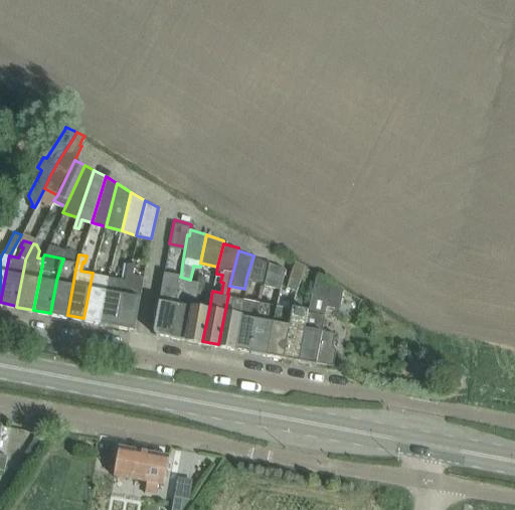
[(265,282),(270,262),(253,256),(246,278),(262,281),(265,282)]
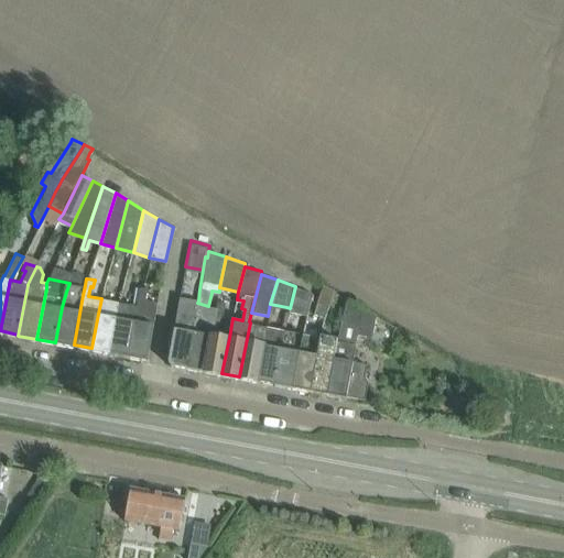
[(74,345),(83,295),(85,285),(69,283),(66,292),(62,307),(55,342),(73,346),(73,345),(74,345)]
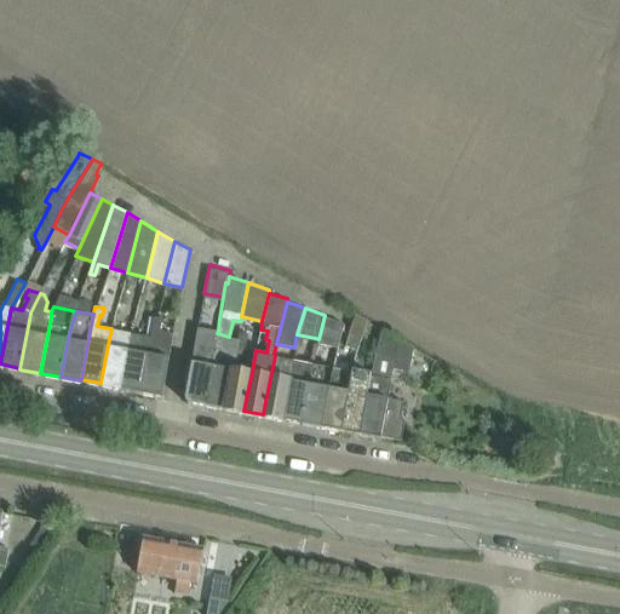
[(343,322),(325,315),(319,339),(317,340),(337,345),(343,322)]
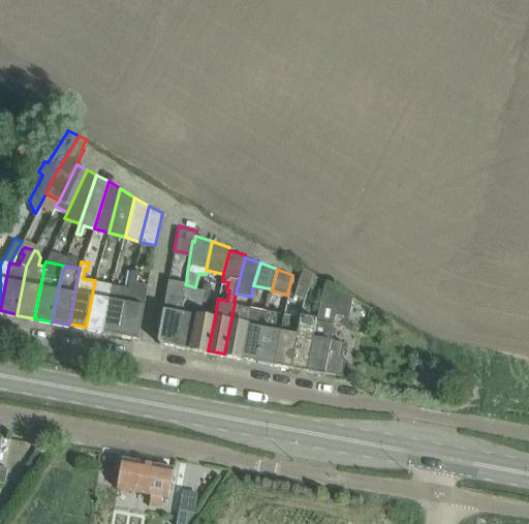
[(305,289),(312,273),(305,269),(298,280),(292,294),(303,298),(305,289)]
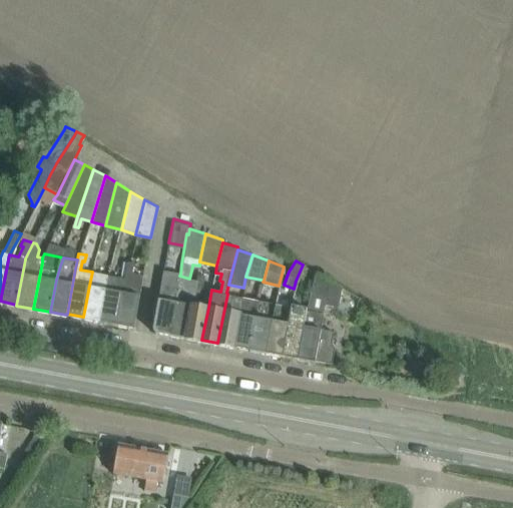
[(134,325),(137,305),(143,275),(132,273),(134,263),(128,262),(125,278),(116,324),(134,328),(135,325),(134,325)]
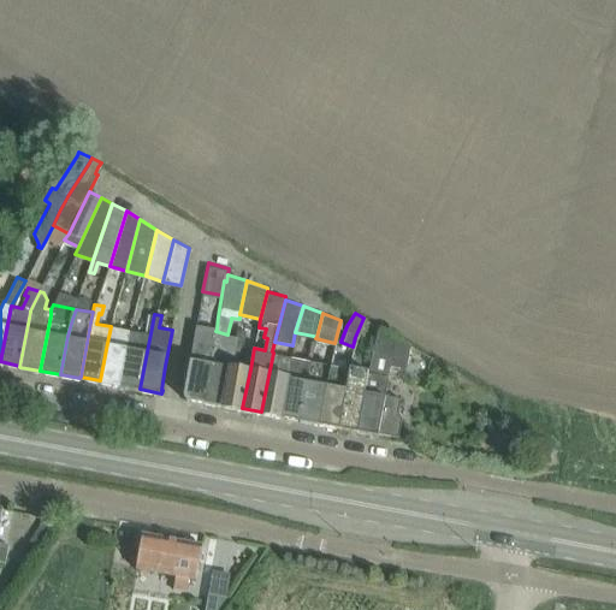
[(211,362),(214,341),(215,331),(217,329),(197,325),(195,337),(183,392),(184,394),(184,395),(185,397),(187,397),(188,398),(203,401),(211,362)]
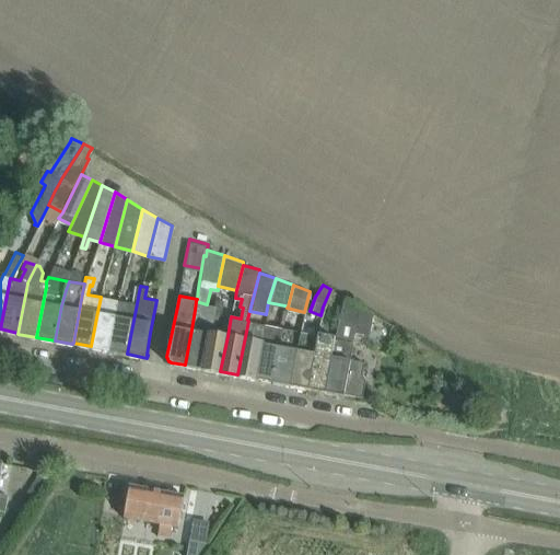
[(116,315),(119,301),(101,297),(97,312),(91,346),(108,349),(108,350),(109,350),(116,315)]
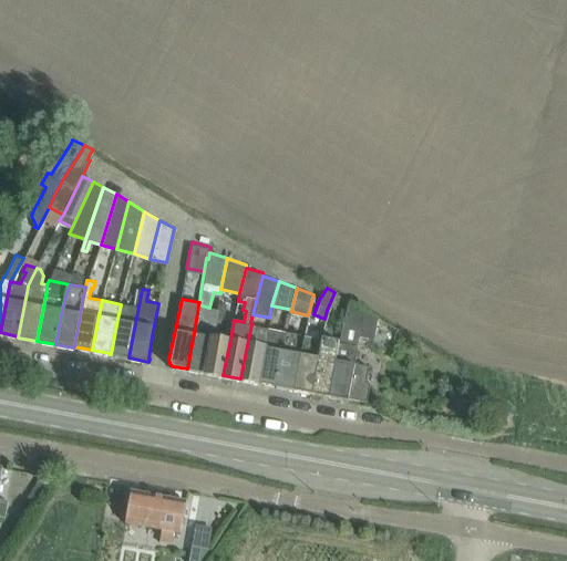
[(349,300),(343,321),(359,326),(358,335),(359,335),(373,338),(377,315),(349,300)]
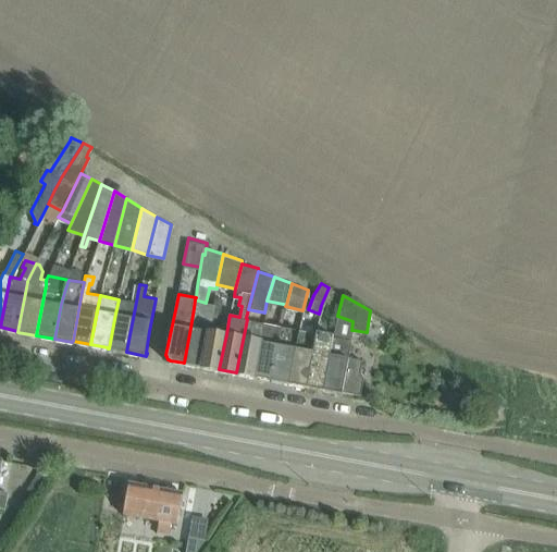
[(219,369),(226,334),(230,315),(219,313),(222,297),(215,296),(213,304),(201,366),(219,369)]
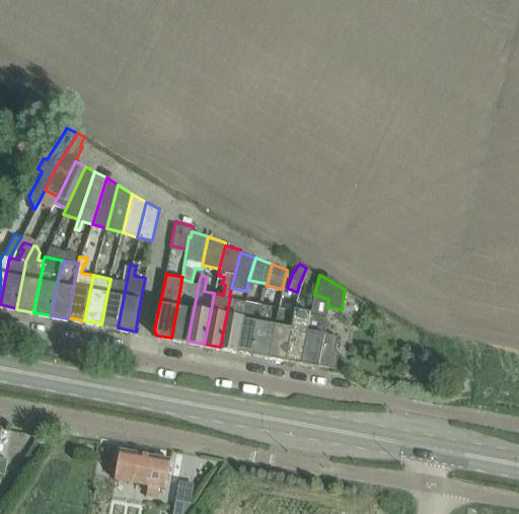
[(118,327),(127,281),(110,279),(107,292),(101,324),(118,327)]
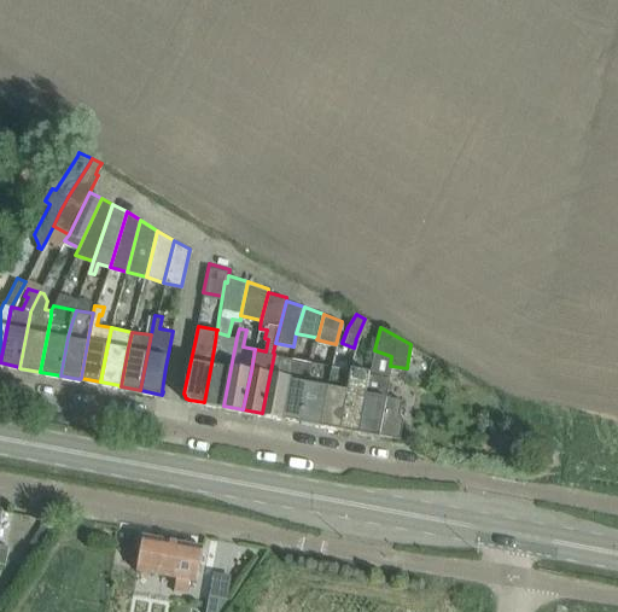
[(237,337),(228,336),(216,332),(215,342),(211,363),(204,402),(223,406),(237,337)]
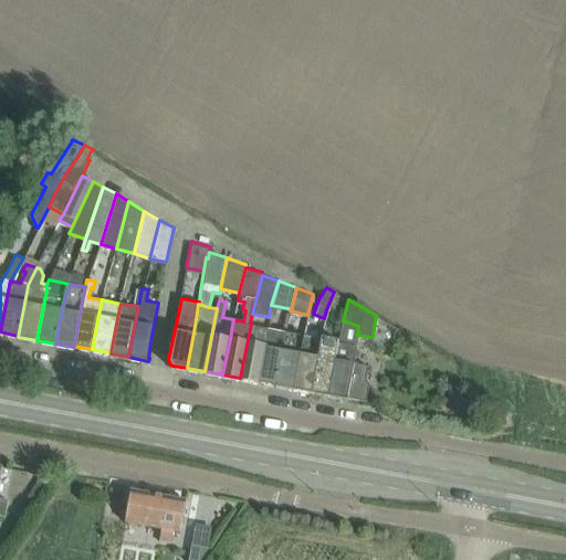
[(338,340),(328,394),(347,398),(347,395),(366,399),(369,382),(366,377),(368,363),(354,361),(357,344),(358,335),(357,335),(358,326),(343,320),(338,340)]
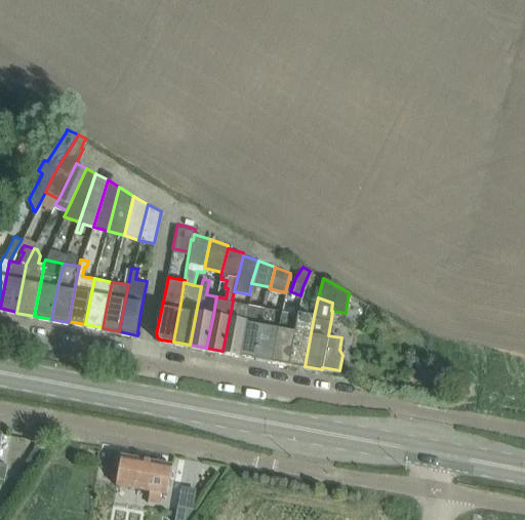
[(239,354),(245,321),(248,304),(233,301),(223,351),(239,354)]
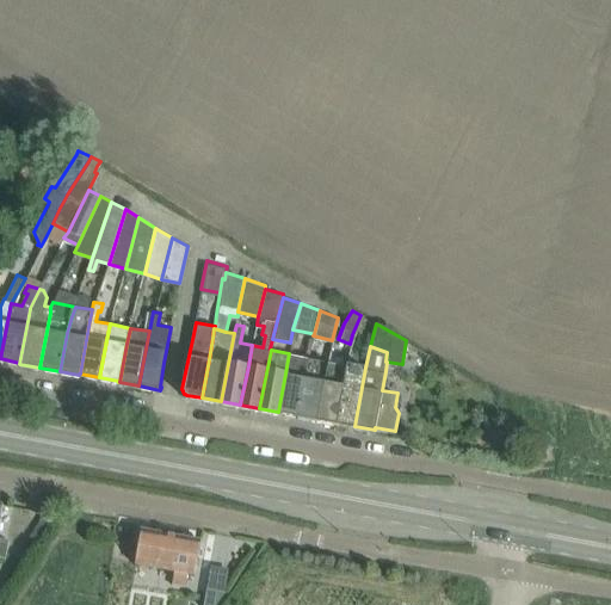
[(297,415),(304,377),(308,357),(289,353),(285,374),(278,412),(297,415)]
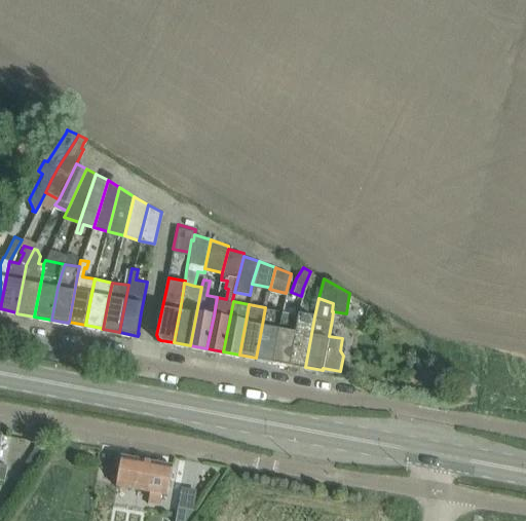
[(272,361),(278,328),(282,310),(265,307),(262,325),(256,358),(272,361)]
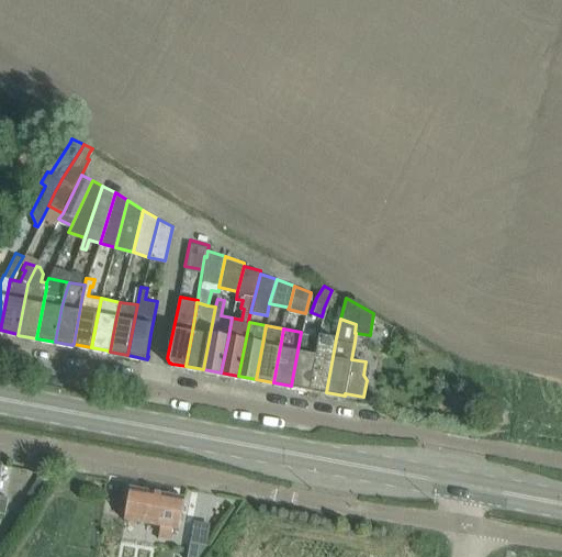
[(326,392),(336,338),(334,338),(335,334),(318,331),(317,335),(315,354),(308,389),(326,392)]
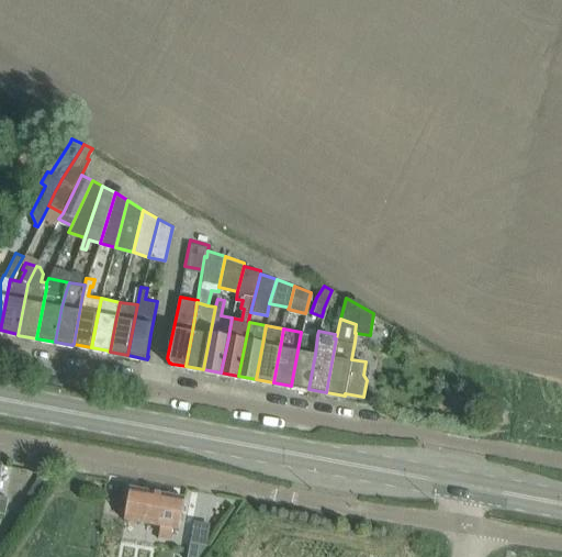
[(308,389),(315,354),(317,335),(301,332),(298,351),(291,386),(308,389)]
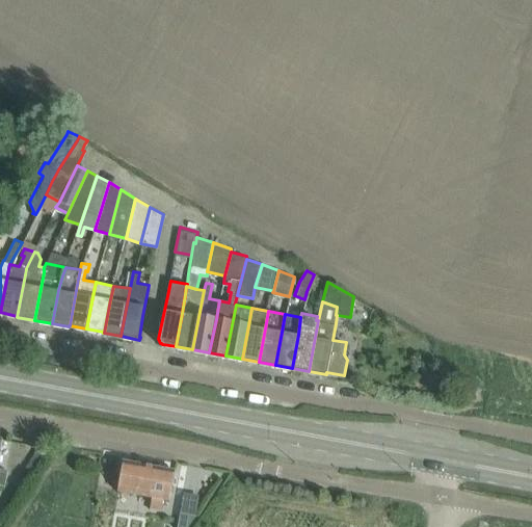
[(168,498),(175,468),(123,458),(117,489),(152,495),(150,506),(160,508),(162,497),(168,498)]
